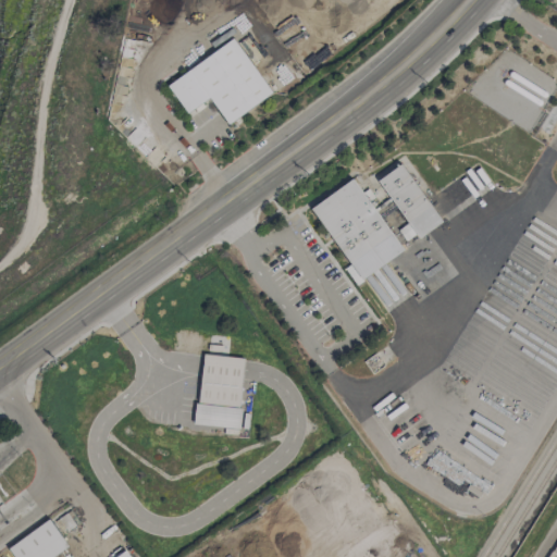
[(210,98),(227,124),(272,94),(235,38),(166,84),(187,113),(210,98)]
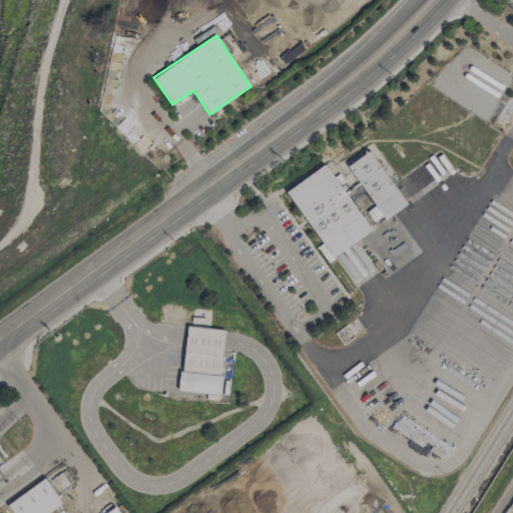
[(407,204),(371,150),(349,165),(385,219),(407,204)]
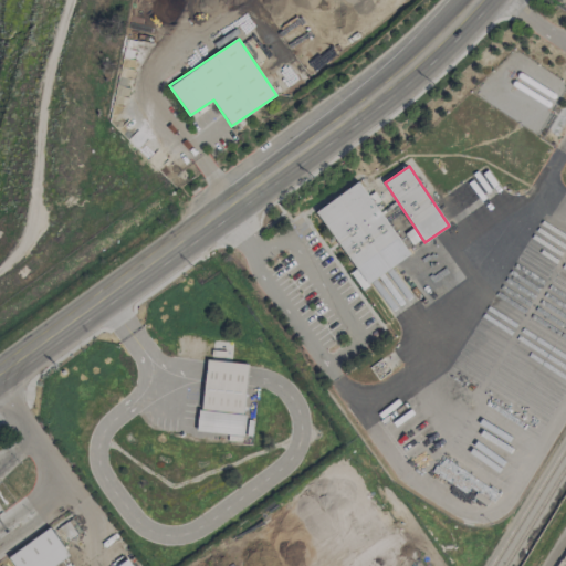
[(355,269),(349,272),(360,289),(409,255),(360,181),(316,210),(355,269)]
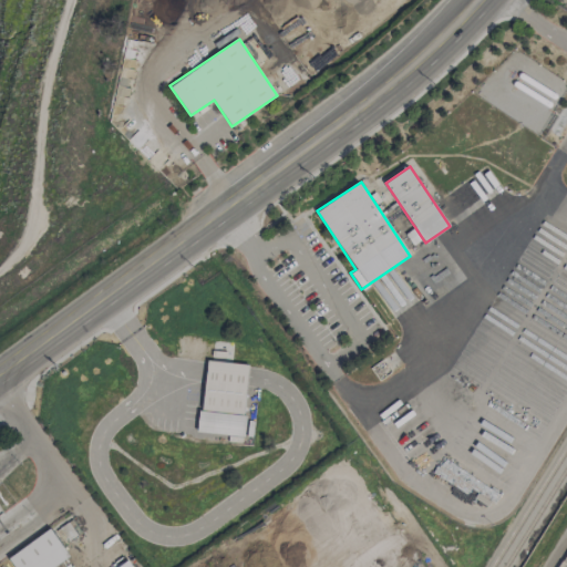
[(199,432),(243,435),(248,364),(205,361),(199,432)]
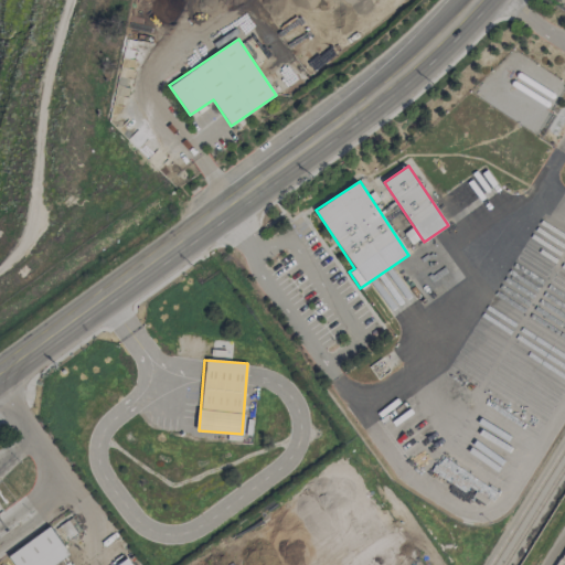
[(9,556),(14,564),(54,564),(70,554),(50,526),(9,556)]
